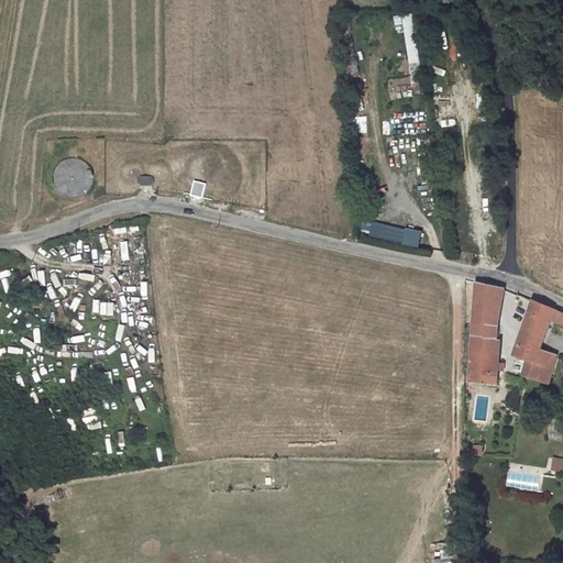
[(414,12),(404,14),(411,64),(421,63),(414,12)]
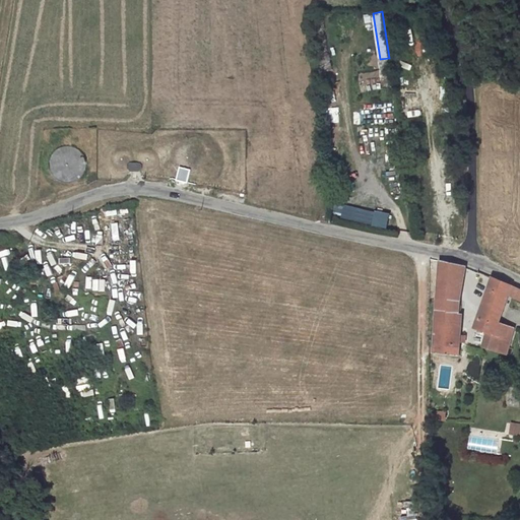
[(365,14),(368,30),(375,29),(372,13),(365,14)]
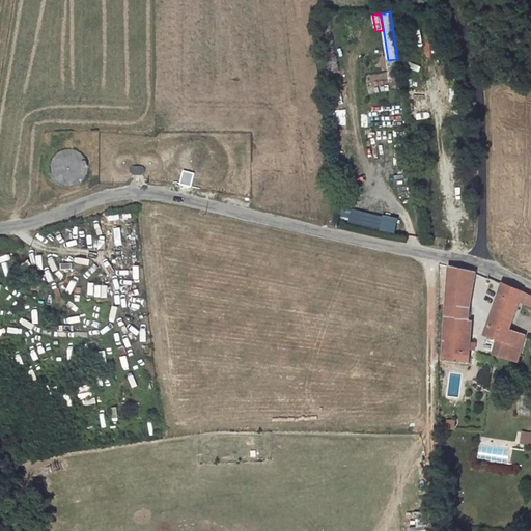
[(396,60),(387,61),(388,68),(398,67),(396,60)]
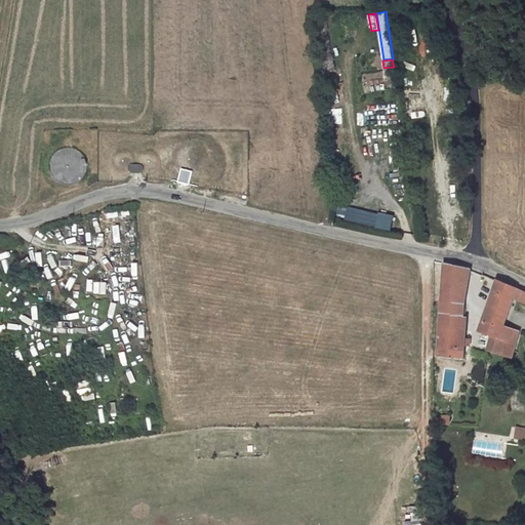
[(86,174),(88,167),(87,161),(85,156),(81,152),(76,149),(70,148),(65,149),(58,151),(54,155),(51,160),(50,165),(52,172),(55,178),(62,183),(69,185),(76,184),(82,179),(86,174)]
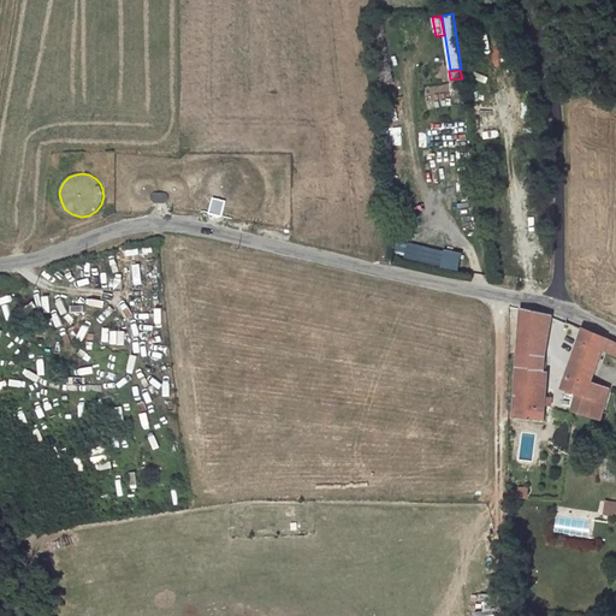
[(157,193),(152,195),(152,201),(155,203),(165,205),(169,201),(169,196),(166,193),(157,193)]
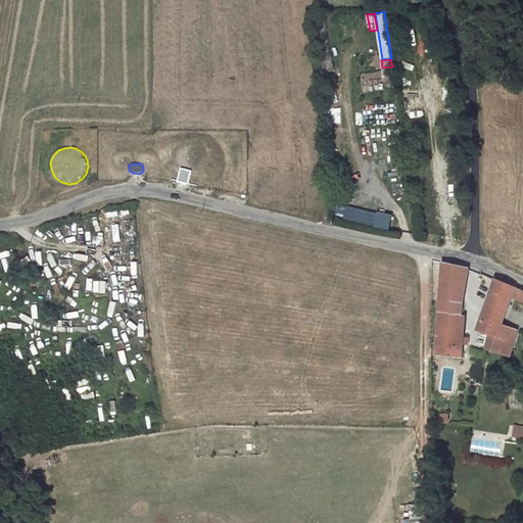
[(121,224),(113,225),(114,242),(122,241),(121,224)]
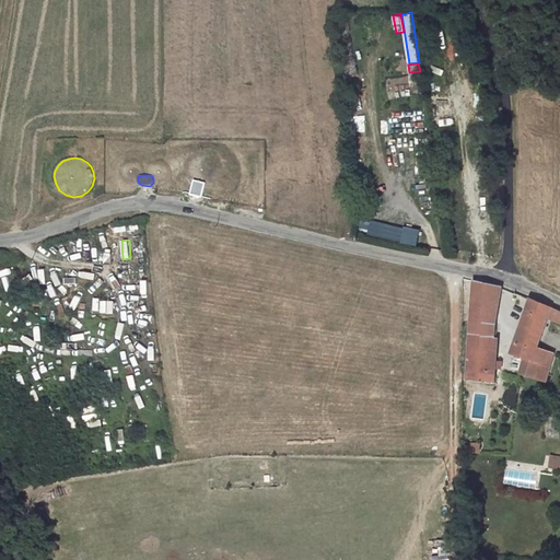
[(95,279),(97,272),(81,270),(80,277),(95,279)]
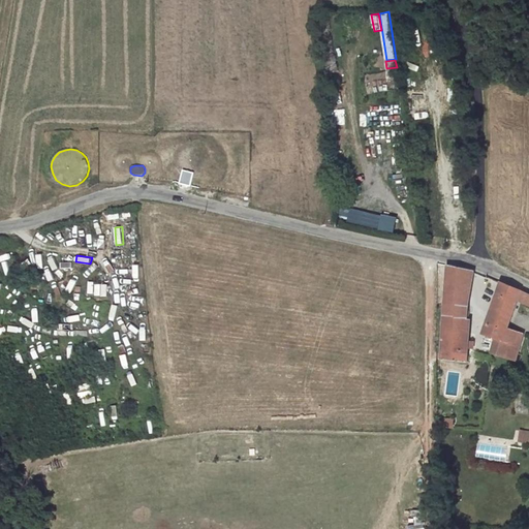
[(470,365),(473,359),(470,360),(471,350),(475,350),(475,344),(472,343),(474,321),(470,321),(476,275),(472,273),(450,270),(443,363),(470,365)]
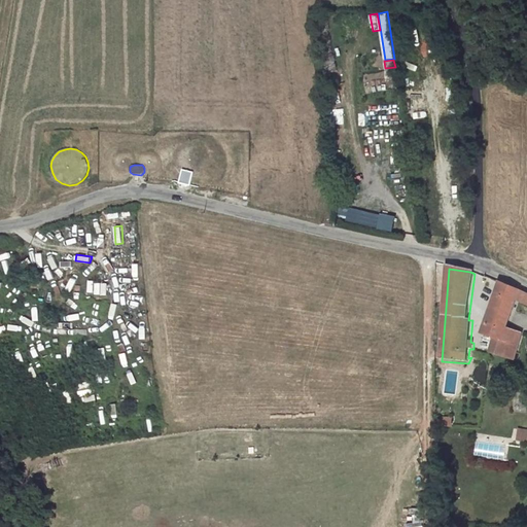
[(493,287),(495,281),(485,278),(484,284),(493,287)]
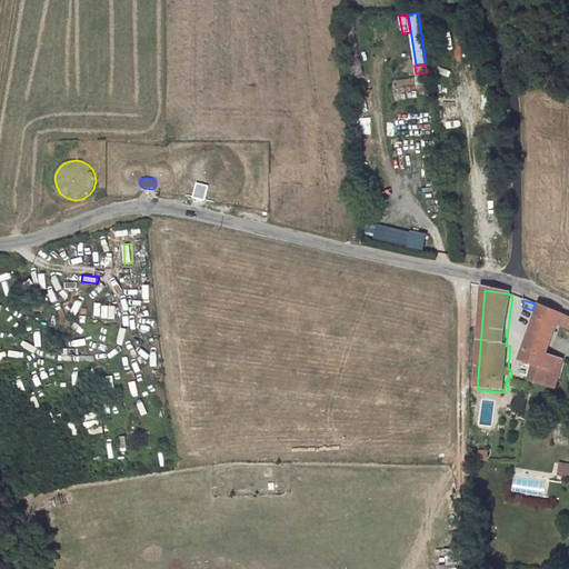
[(117,318),(117,305),(96,305),(97,318),(117,318)]
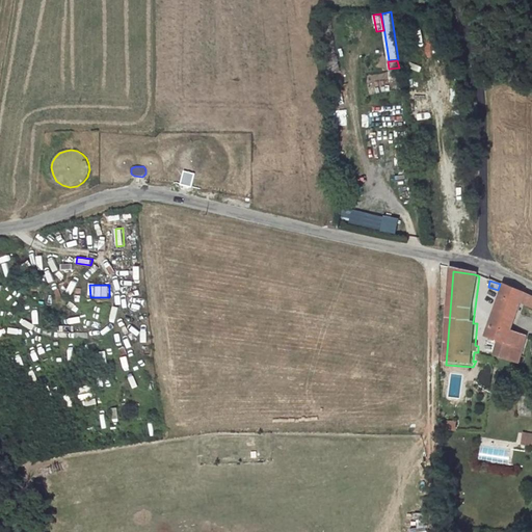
[(506,358),(513,330),(521,303),(531,307),(531,297),(528,295),(505,287),(490,338),(498,341),(502,341),(499,355),(506,358)]
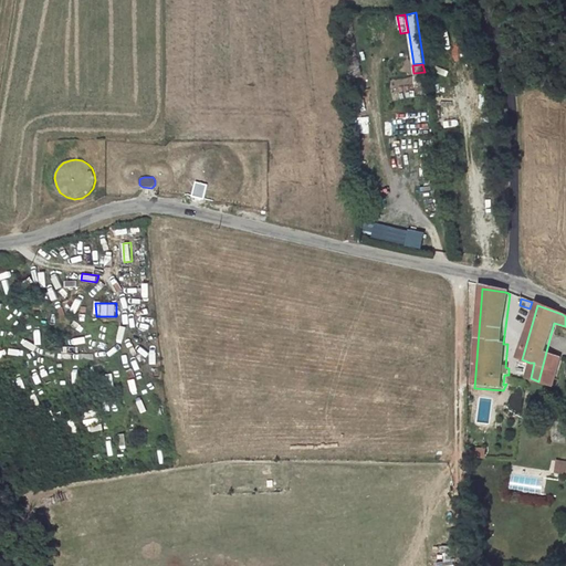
[(561,356),(546,352),(538,381),(553,387),(561,356)]
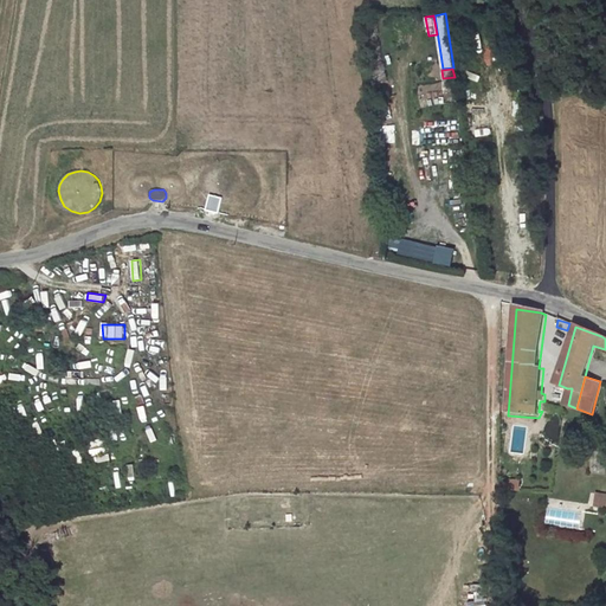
[(79,449),(75,451),(81,464),(86,462),(79,449)]
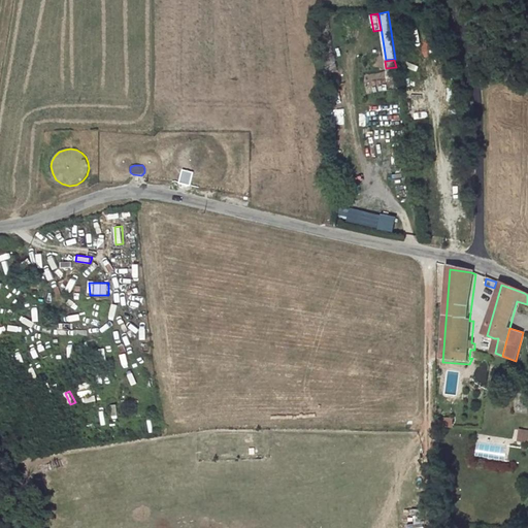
[(515,402),(514,411),(525,413),(526,403),(515,402)]
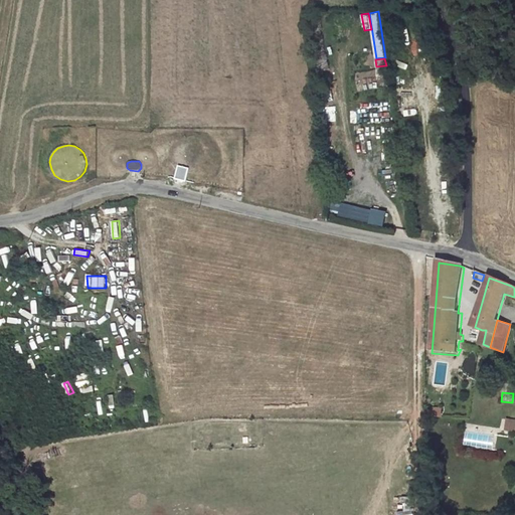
[(433,406),(433,417),(444,417),(443,406),(433,406)]
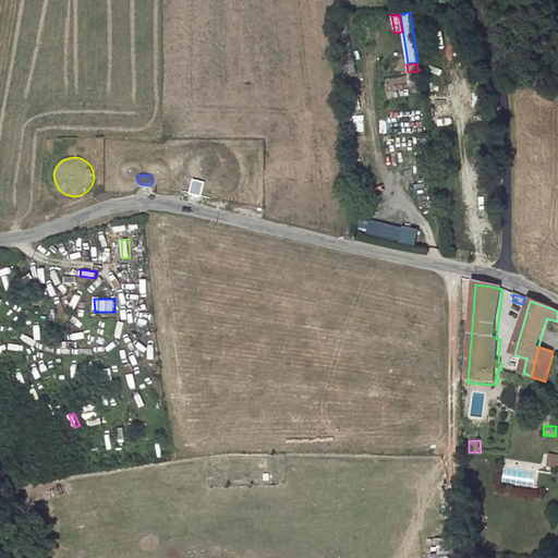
[(557,468),(557,453),(548,452),(546,465),(557,468)]
